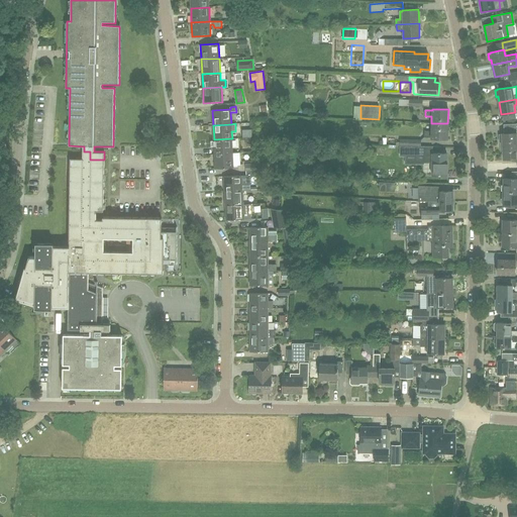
[(447,139),(447,123),(431,123),(431,131),(424,131),(424,137),(431,137),(431,138),(447,139)]
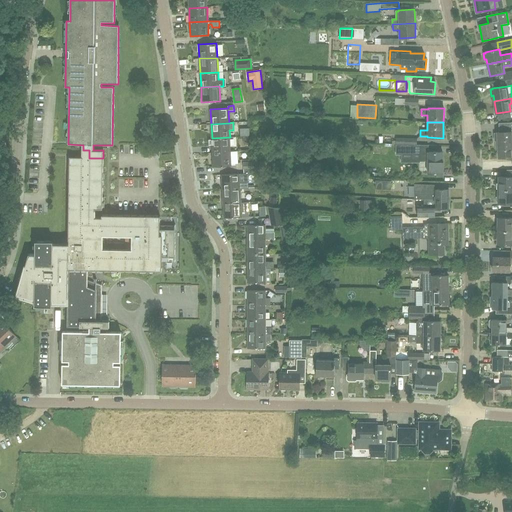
[(498,145),(511,144),(511,137),(511,131),(497,132),(497,133),(494,133),(495,140),(497,140),(498,145)]
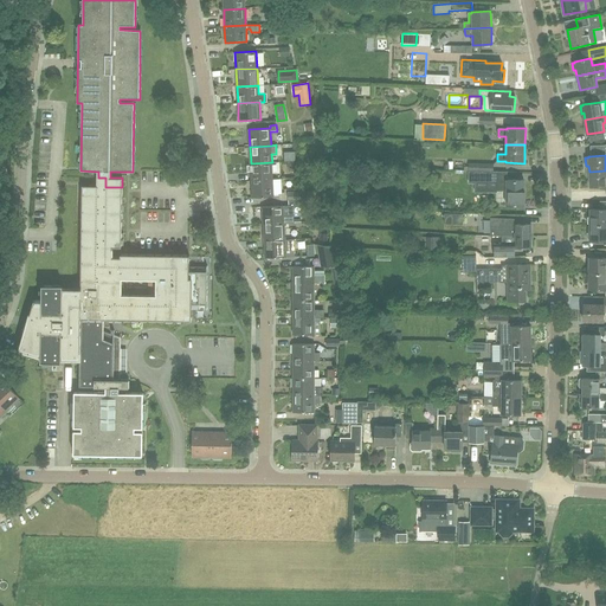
[(251,180),(272,179),(272,162),(251,163),(251,180)]
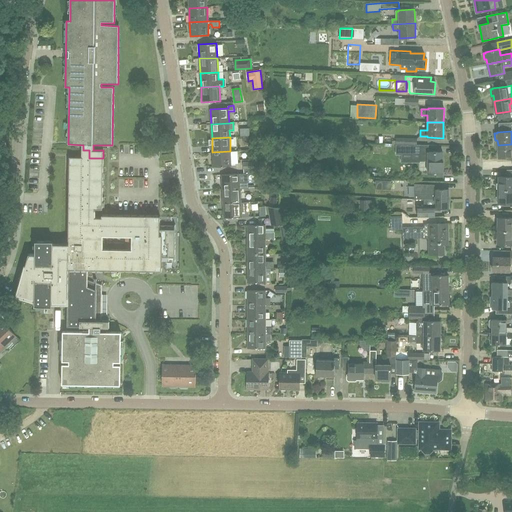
[(511,144),(498,145),(498,157),(511,156),(511,144)]
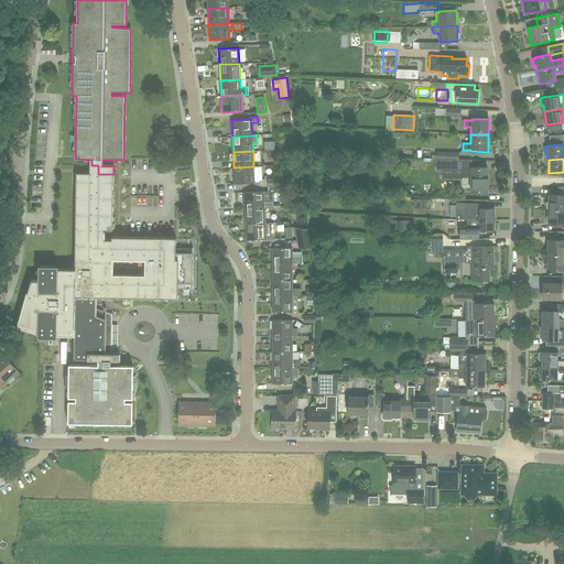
[(457,160),(437,160),(437,170),(457,170),(457,160)]
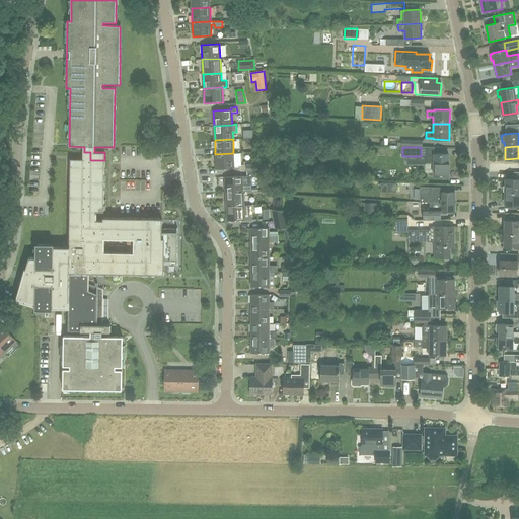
[(71,159),(70,195),(104,197),(104,160),(90,160),(90,152),(84,152),(84,159),(71,159)]
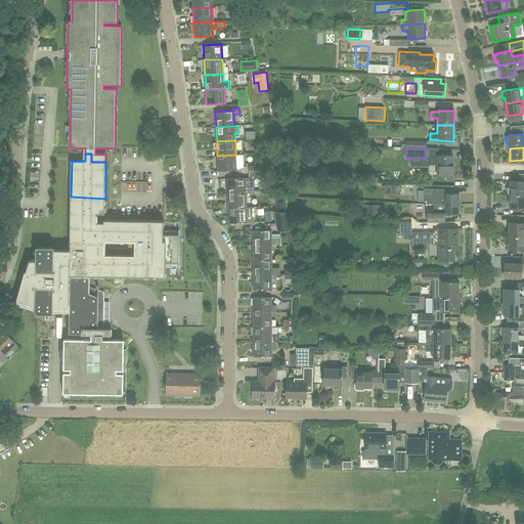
[(235,155),(217,156),(218,171),(236,170),(235,155)]
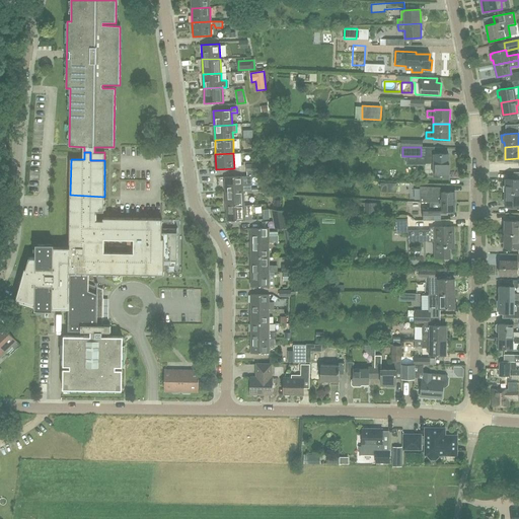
[(448,175),(448,154),(434,154),(434,155),(425,155),(426,161),(434,161),(434,175),(448,175)]
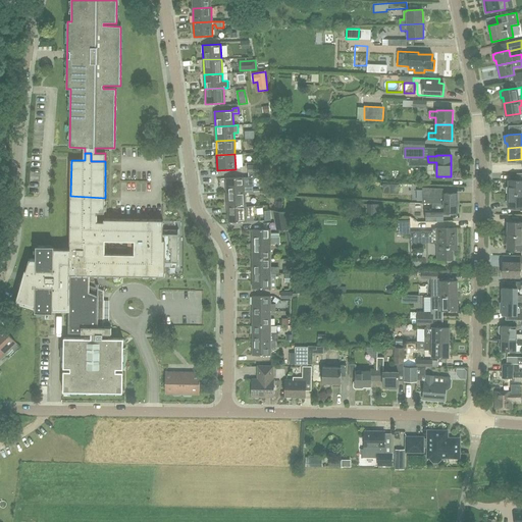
[(226,193),(245,192),(244,177),(225,178),(226,193)]
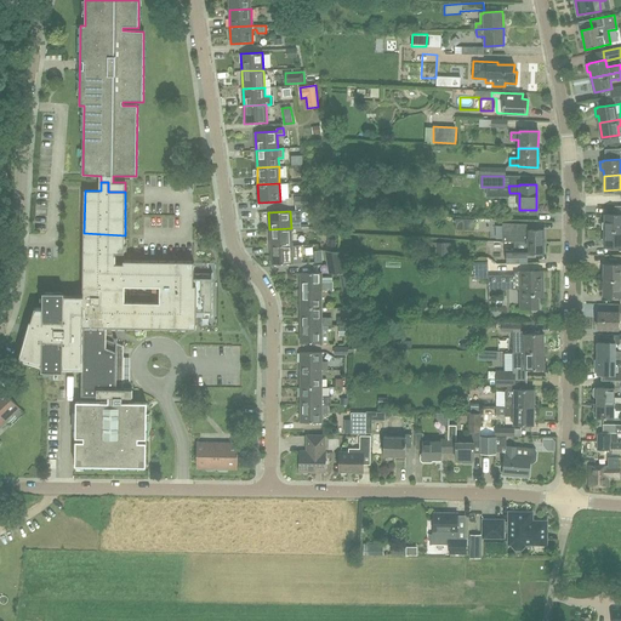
[(620,214),(605,214),(604,231),(620,229),(620,214)]
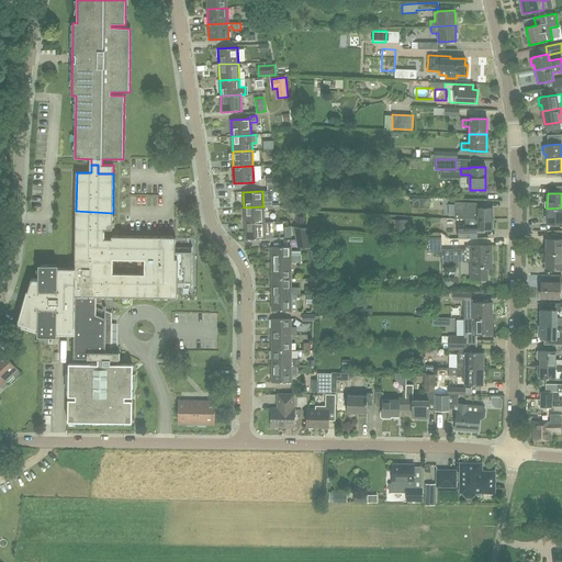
[(420,209),(429,209),(429,199),(420,199),(420,209)]
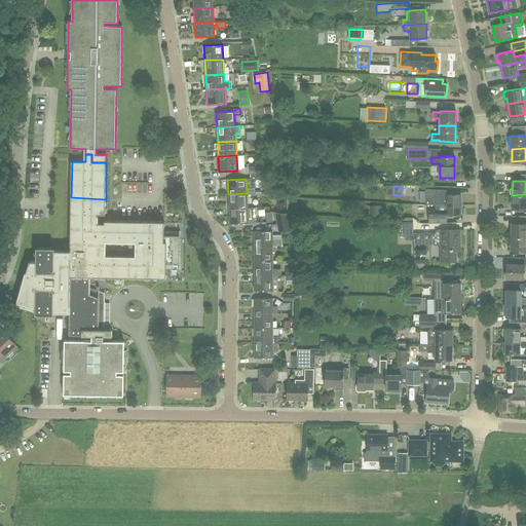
[(460,194),(447,194),(447,190),(425,189),(425,204),(436,204),(446,204),(460,204),(460,194)]
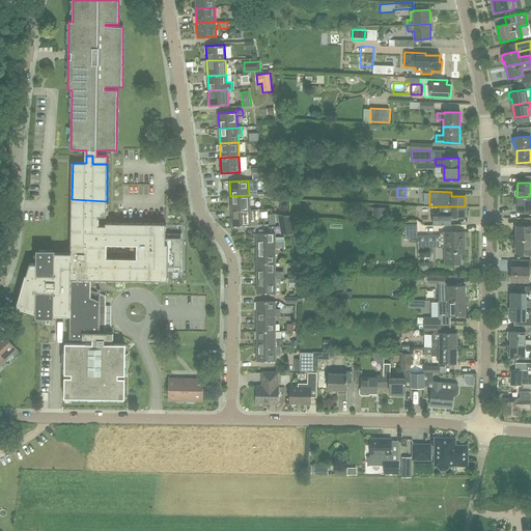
[(231,211),(250,210),(249,195),(230,196),(231,211)]
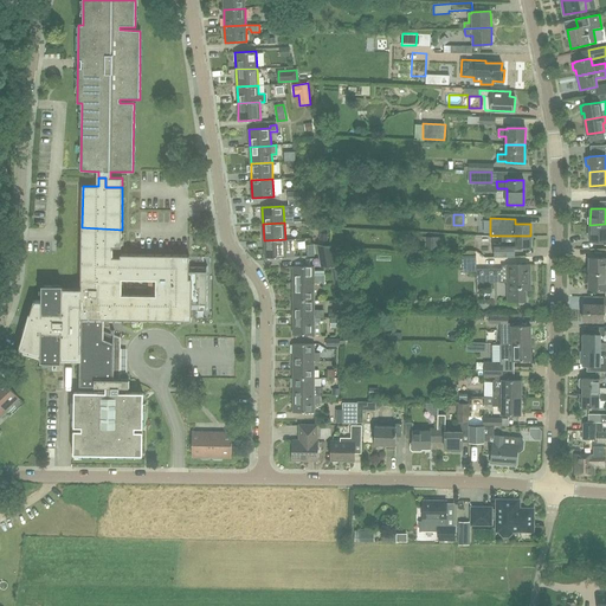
[(605,239),(605,224),(590,225),(590,240),(605,239)]
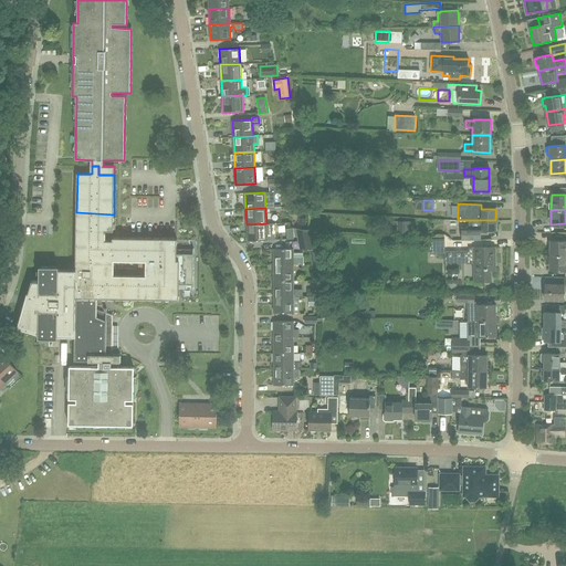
[(40,266),(40,281),(32,281),(27,299),(24,306),(19,327),(35,332),(39,333),(39,338),(59,339),(59,335),(75,336),(75,355),(74,362),(88,363),(100,363),(98,368),(70,367),(70,373),(70,375),(70,390),(70,392),(70,399),(70,402),(70,425),(134,426),(135,367),(124,367),(118,367),(118,363),(121,363),(121,355),(114,355),(107,355),(107,322),(106,321),(109,315),(107,314),(97,310),(97,299),(102,299),(105,299),(179,300),(179,284),(187,284),(187,269),(184,269),(185,253),(184,253),(184,254),(177,254),(177,238),(113,238),(113,240),(109,240),(105,240),(105,232),(105,231),(114,231),(114,215),(76,212),(76,271),(59,270),(59,266),(40,266)]
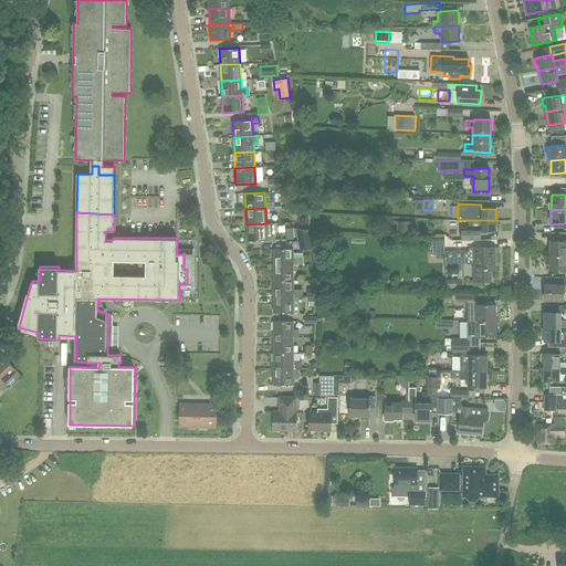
[(495,220),(480,220),(469,220),(469,228),(461,228),(462,240),(481,240),(481,231),(495,231),(495,220)]
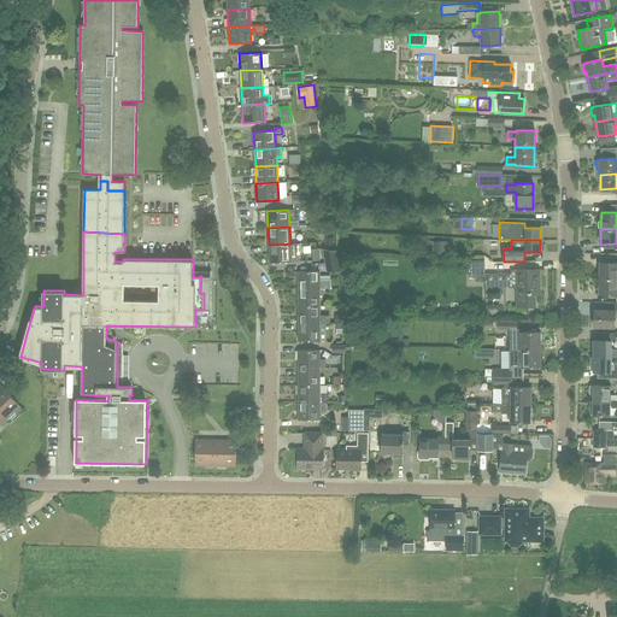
[(429,254),(434,254),(448,254),(451,254),(451,241),(428,241),(429,254)]
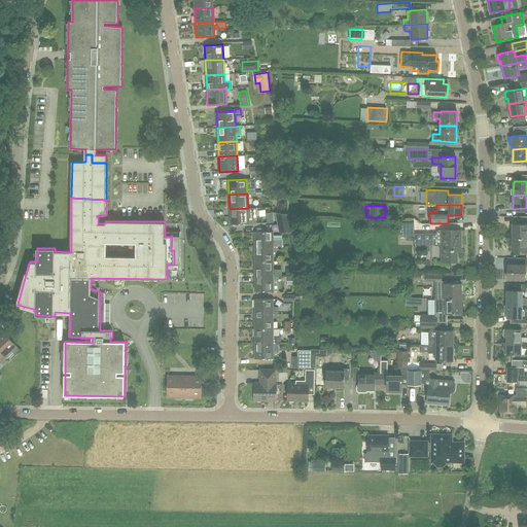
[(231,224),(248,223),(248,208),(230,209),(231,224)]
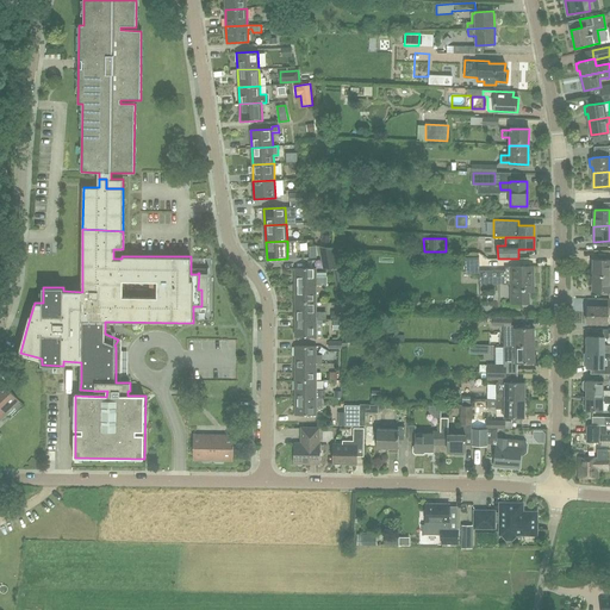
[(329,247),(329,246),(321,244),(321,246),(318,246),(323,268),(338,266),(335,247),(329,247)]
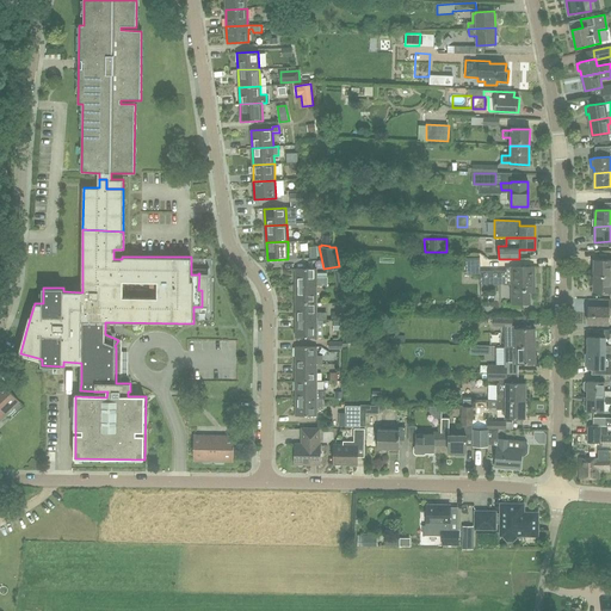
[(466,259),(466,275),(480,275),(480,258),(466,259)]
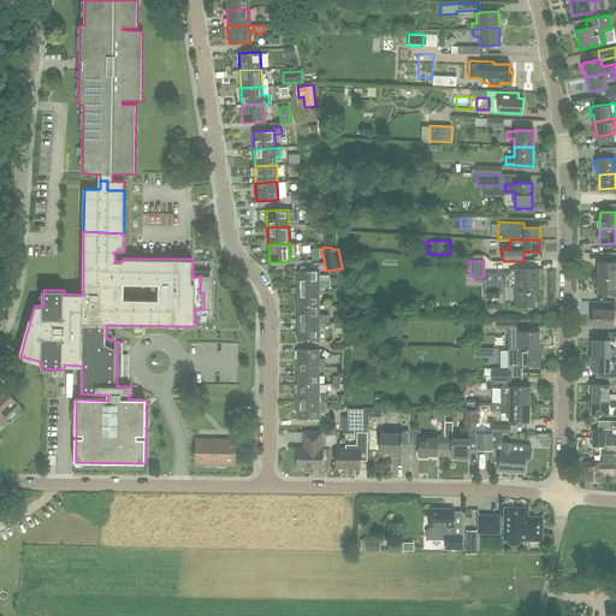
[(615,261),(599,261),(599,278),(615,278),(615,261)]
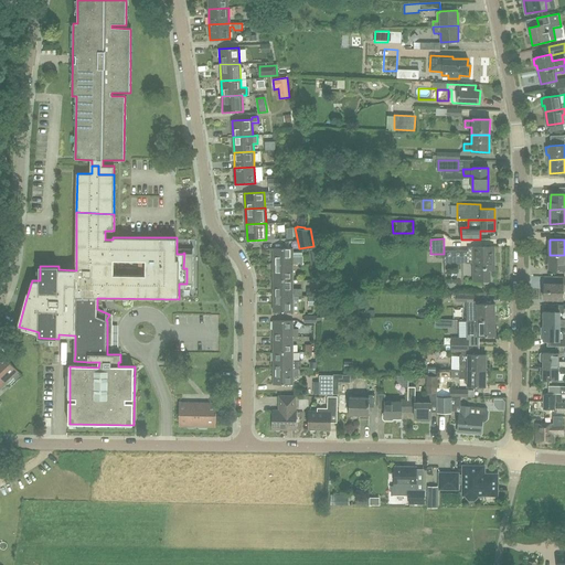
[(468,251),(466,251),(467,263),(467,264),(475,263),(475,280),(490,280),(490,273),(494,273),(494,247),(475,247),(475,251),(468,251)]
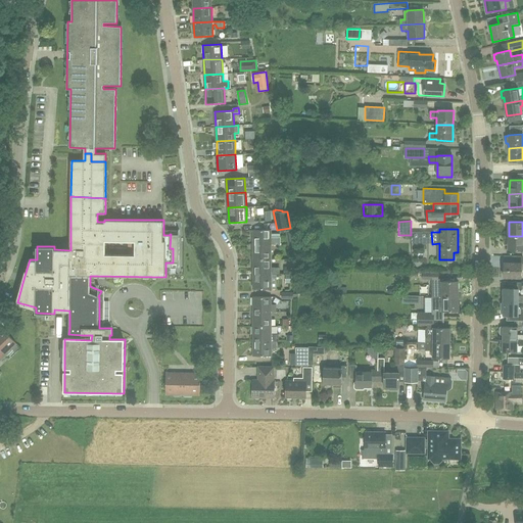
[(272,244),(272,245),(281,245),(281,237),(272,237),(272,230),(252,230),(252,244),(272,244)]
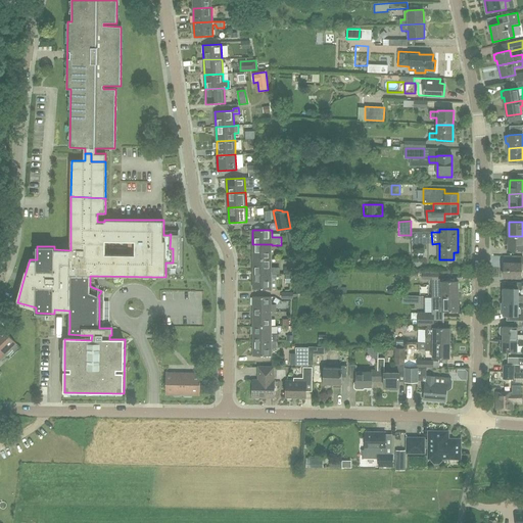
[(522,236),(509,236),(509,249),(522,249),(522,255),(522,236)]
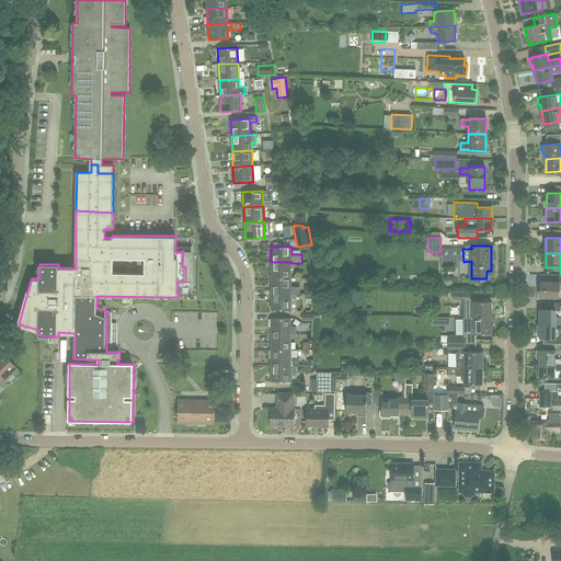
[(292,278),(292,263),(292,262),(271,262),(271,278),(292,278)]
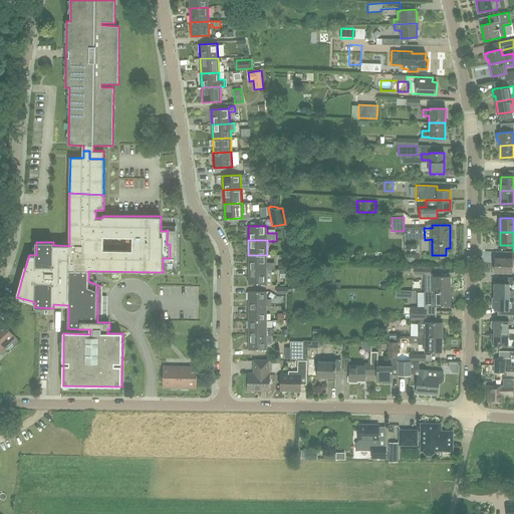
[(513,251),(512,258),(495,258),(494,271),(512,272),(512,264),(513,264),(513,251)]
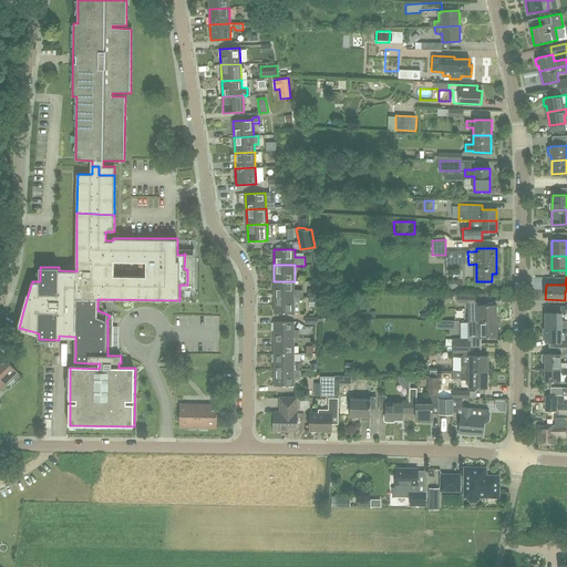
[(295,289),(295,281),(274,281),(274,297),(298,297),(299,297),(299,290),(295,289)]
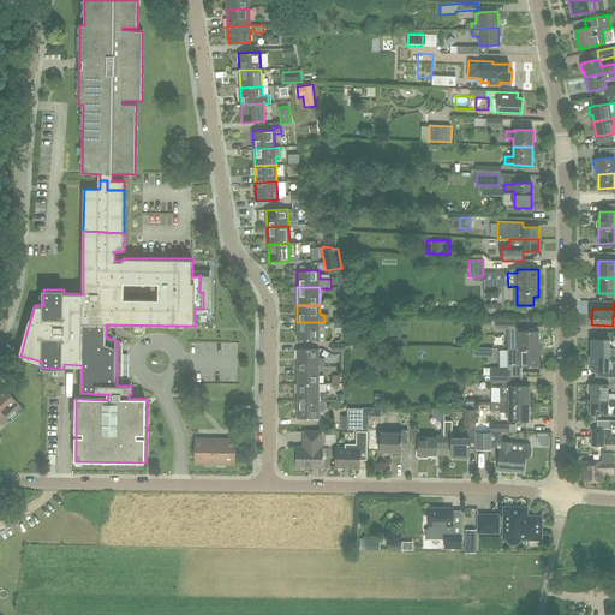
[(515,330),(515,321),(496,320),(496,329),(515,330)]
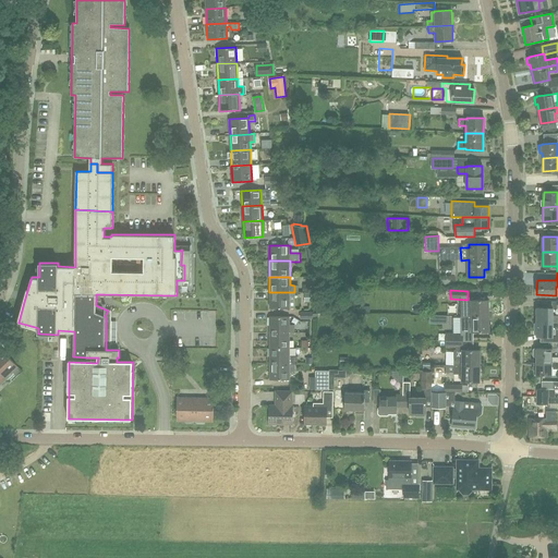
[(293,292),(269,292),(269,308),(295,307),(295,292),(294,292),(293,292)]
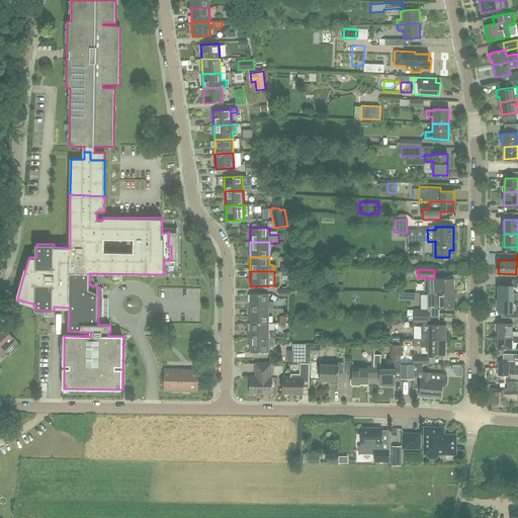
[(438,293),(454,293),(454,278),(438,279),(438,293)]
